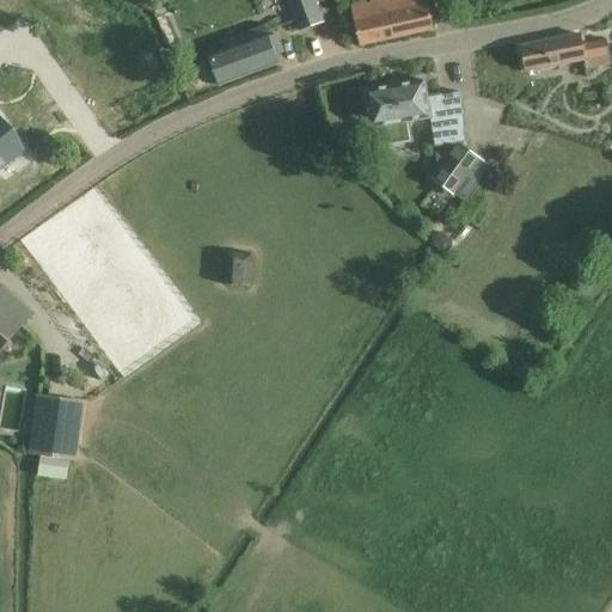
[(313,0),(287,0),(299,31),(322,22),(313,0)]
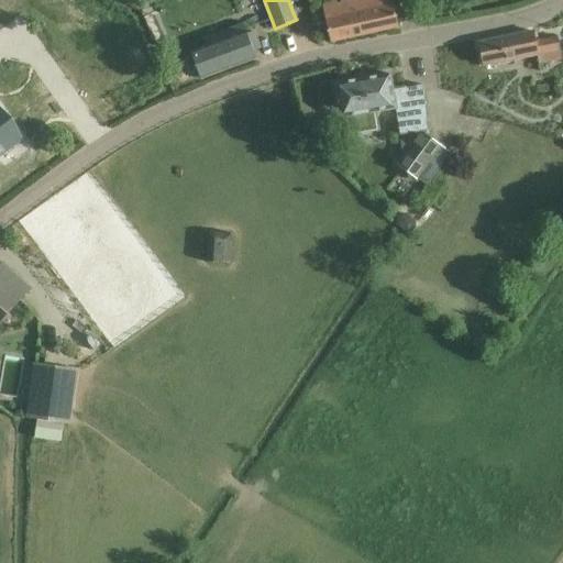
[(361,0),(323,8),(327,21),(331,42),(398,28),(392,0),(361,0)]
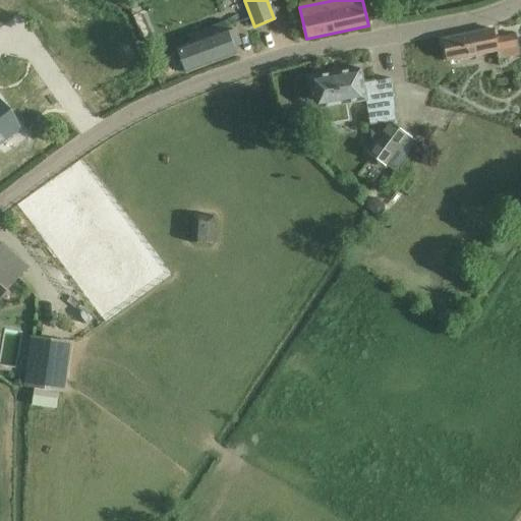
[(178,49),(179,52),(177,53),(173,59),(177,69),(183,71),(186,70),(187,73),(237,55),(225,22),(188,37),(191,44),(178,49)]
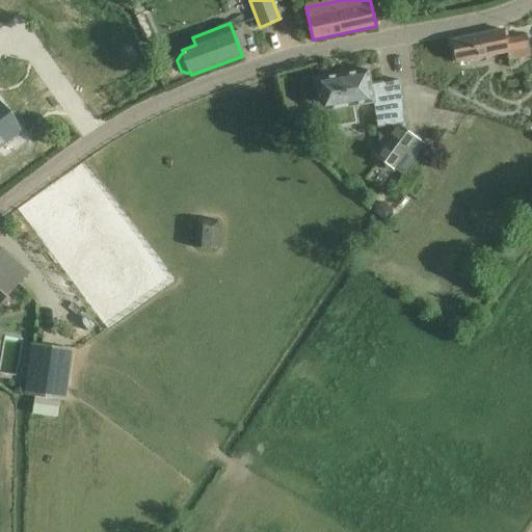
[(154,28),(141,32),(147,48),(159,44),(154,28)]
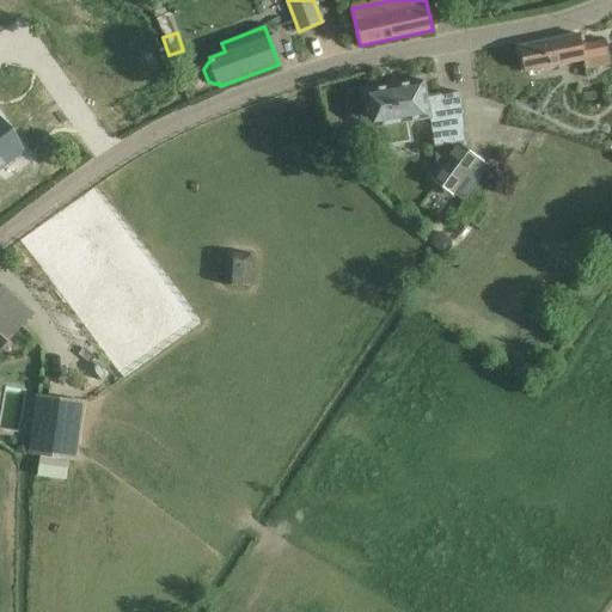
[(521,47),(526,71),(526,73),(585,61),(587,69),(610,65),(605,41),(582,46),(580,35),(521,47)]
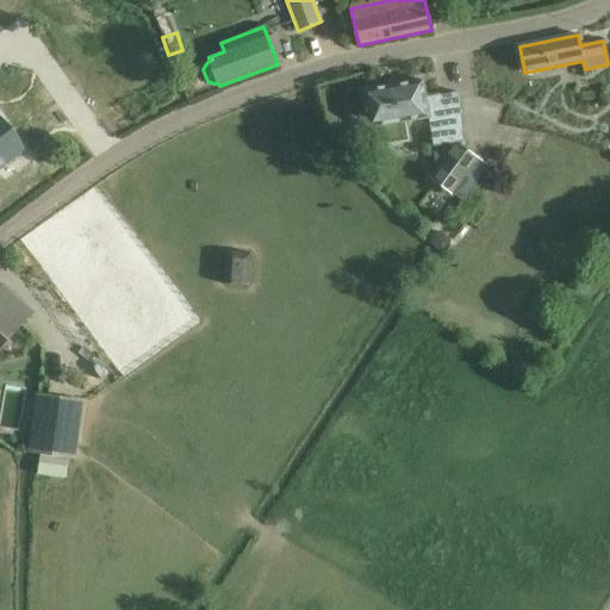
[(431,180),(454,197),(462,201),(452,217),(460,224),(472,207),(483,192),(474,187),(489,167),(478,160),(479,159),(460,145),(458,148),(456,143),(466,142),(458,93),(440,97),(427,98),(425,89),(404,93),(402,81),(384,85),(384,92),(366,94),(372,129),(377,129),(380,148),(410,142),(406,123),(430,119),(439,170),(431,180)]
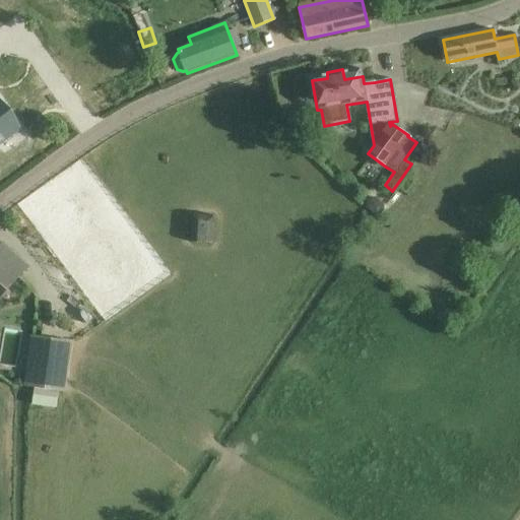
[(0,142),(18,129),(0,104),(0,142)]
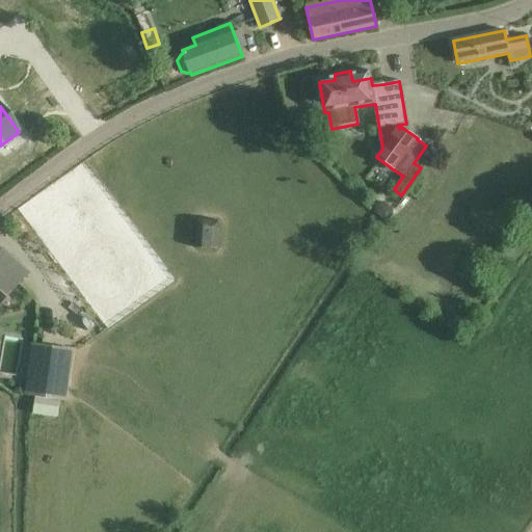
[(378,203),(374,208),(374,214),(383,220),(389,220),(393,216),(394,210),(384,203),(378,203)]
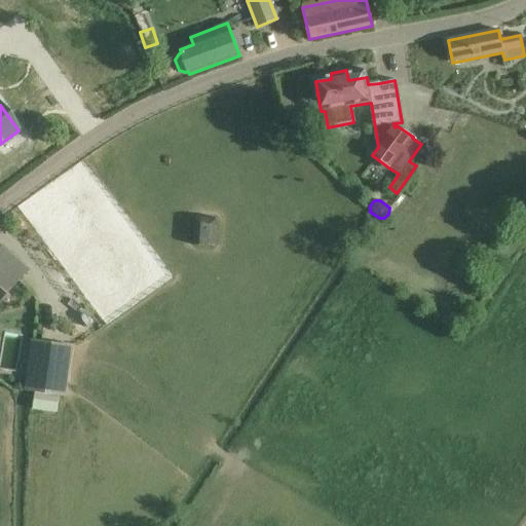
[(376,218),(367,227),(377,237),(383,230),(378,226),(381,223),(376,218)]
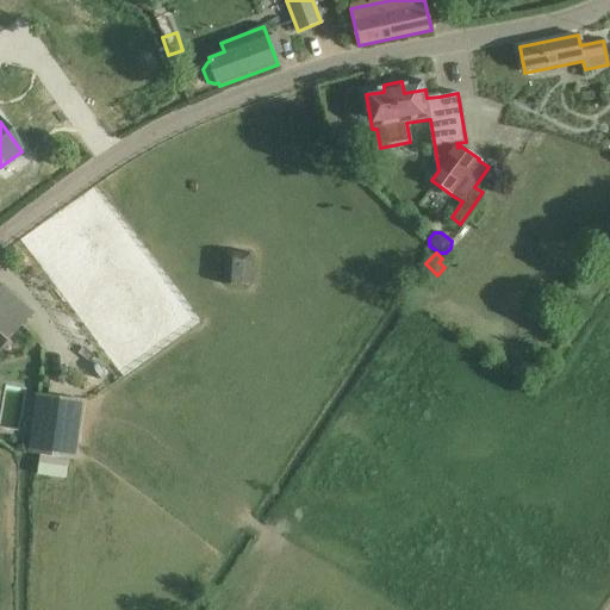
[(247,256),(223,255),(221,286),(244,288),(247,256)]
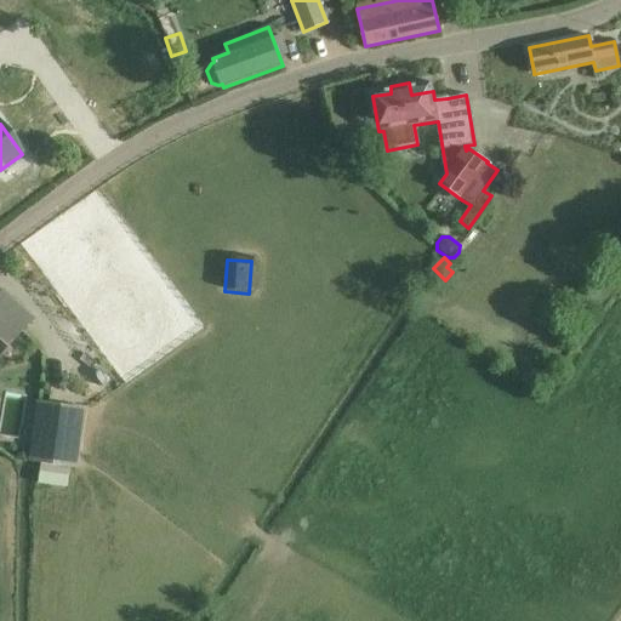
[(26,266),(21,271),(32,283),(36,278),(26,266)]
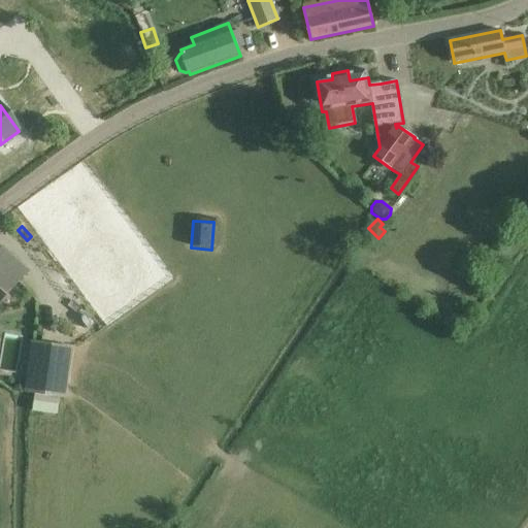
[(0,297),(26,269),(2,248),(0,249),(0,297)]
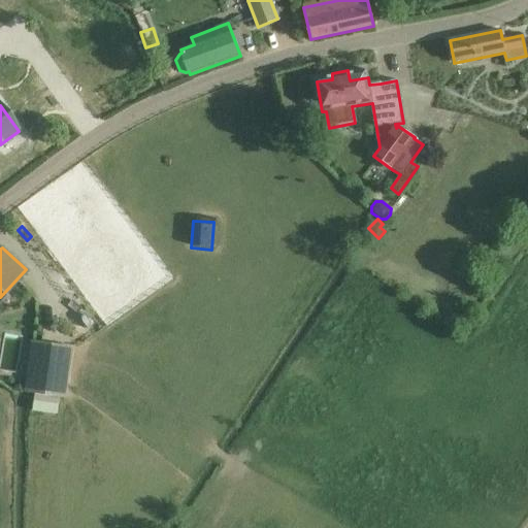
[(31,341),(25,393),(66,399),(72,348),(31,341)]
